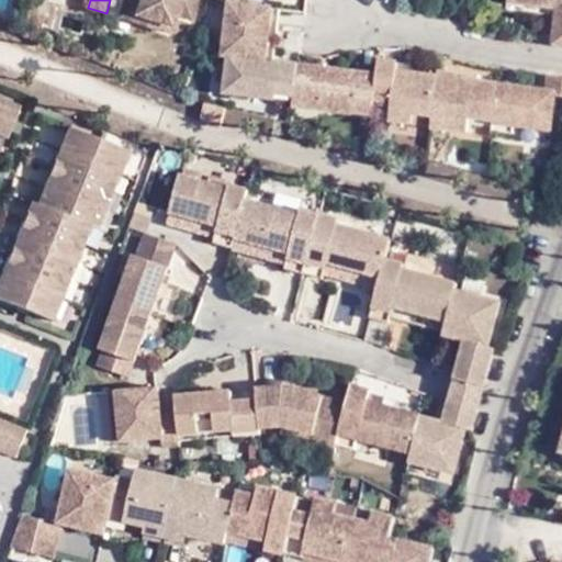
[(126,0),(125,7),(141,11),(137,19),(172,29),(176,15),(192,21),(198,0),(126,0)]
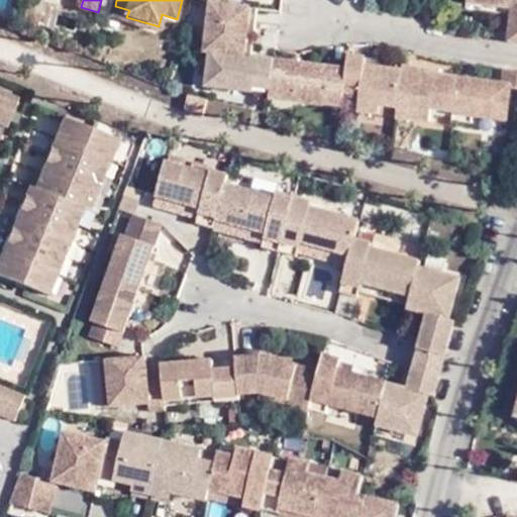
[(516,0),(471,0),(471,2),(504,6),(505,0),(516,0),(516,7),(516,16),(514,34),(516,34),(516,0)]
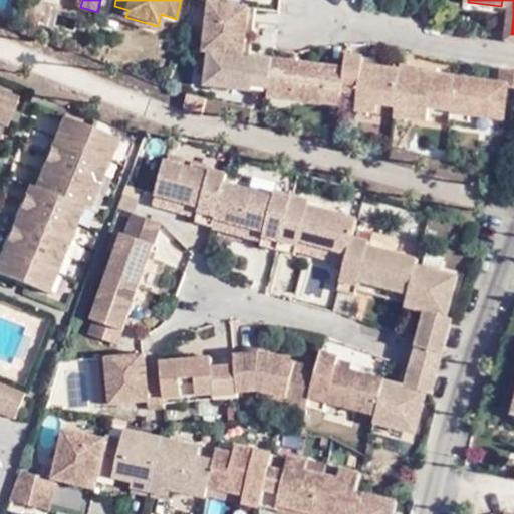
[(501,15),(513,16),(513,7),(513,0),(502,0),(501,6),(501,15)]
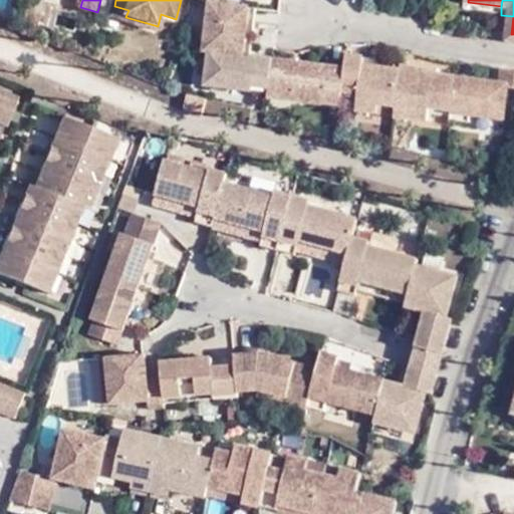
[(501,15),(501,6),(468,2),(467,10),(501,15)]
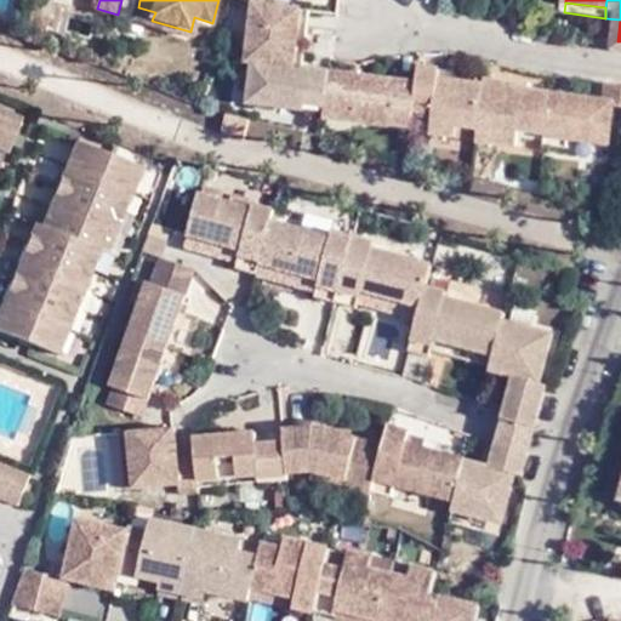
[(306,66),(312,11),(257,4),(250,60),(256,61),(250,100),(328,109),(328,104),(332,69),(306,66)]
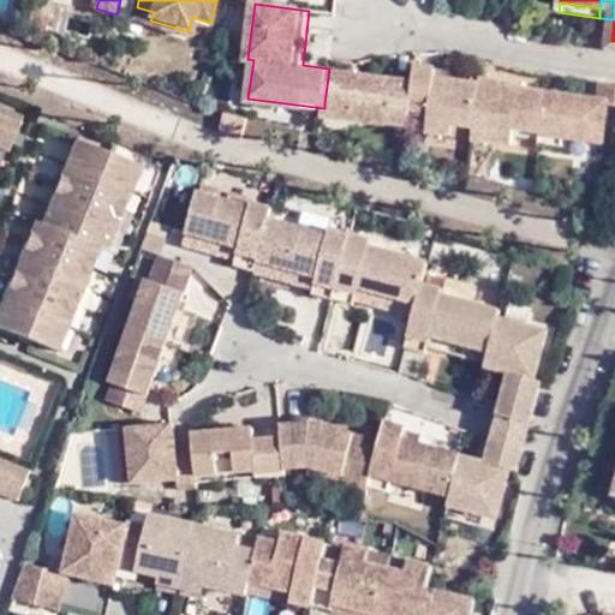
[(187,37),(189,31),(150,21),(154,12),(137,7),(133,21),(187,37)]
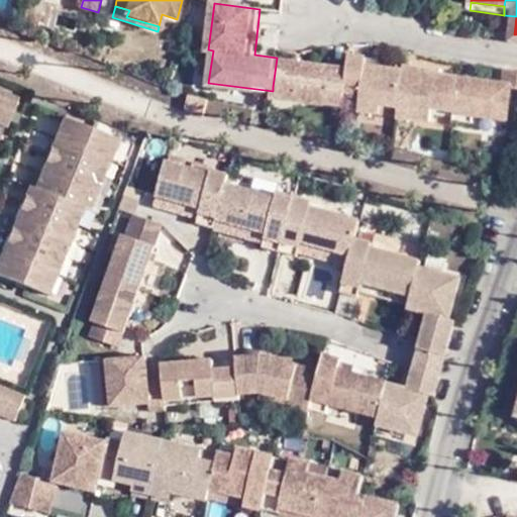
[(370,59),(351,57),(350,67),(345,102),(344,110),(383,115),(385,105),(401,107),(405,72),(370,67),(370,59)]
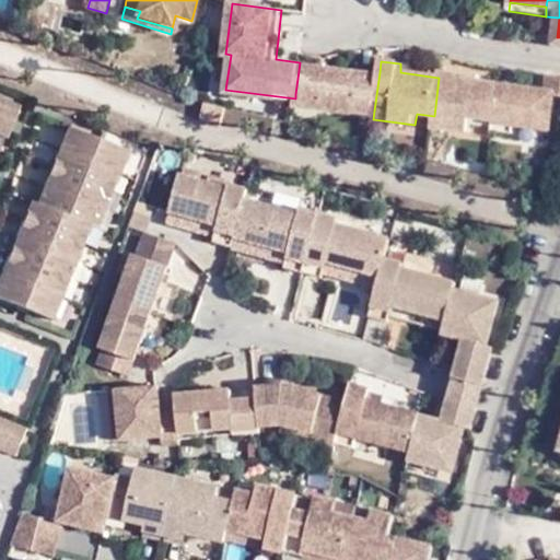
[(380,72),(300,62),(295,94),(324,98),(324,107),(356,112),(357,107),(374,111),(380,72)]
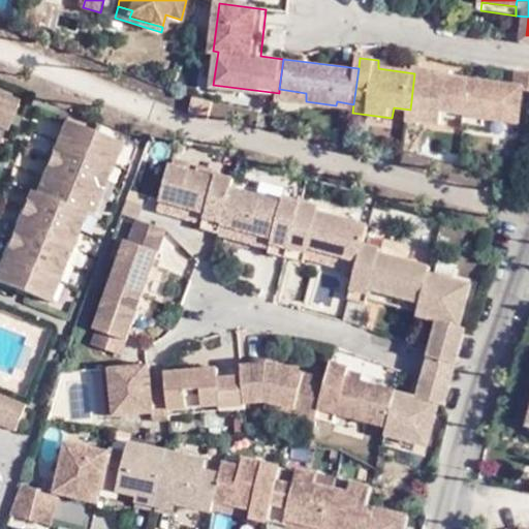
[(433,72),(415,70),(414,73),(410,110),(409,120),(408,121),(442,125),(443,112),(467,116),(472,82),(433,76),(433,72)]
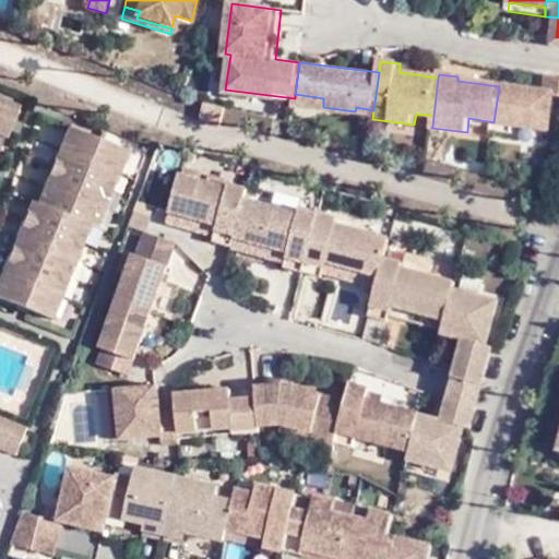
[(548,93),(499,86),(494,122),(494,126),(512,127),(549,131),(556,97),(558,97),(558,78),(551,78),(548,93)]
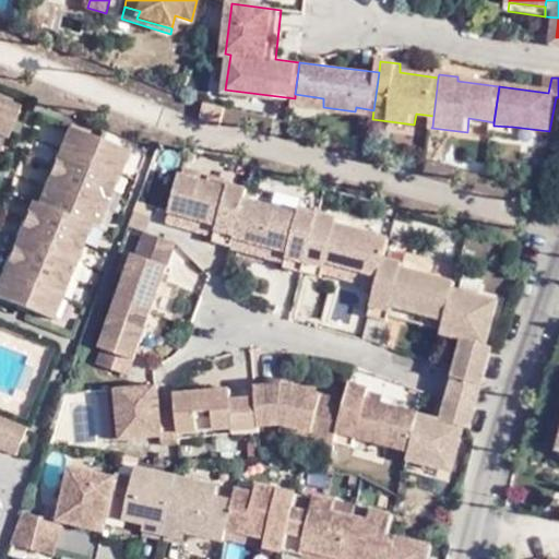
[(294,103),(323,107),(323,98),(295,94),(295,98),(294,103)]
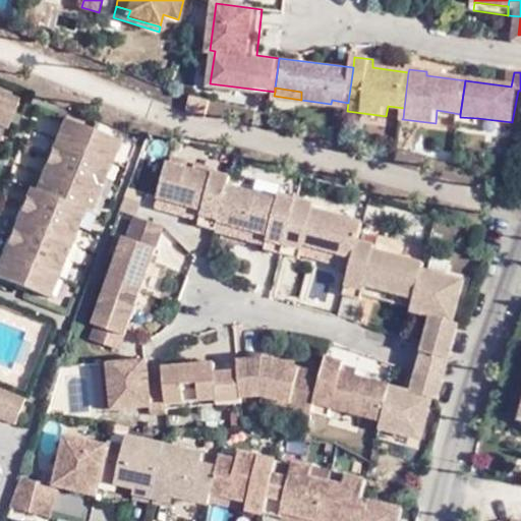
[(17,98),(0,91),(0,123),(6,126),(17,98)]
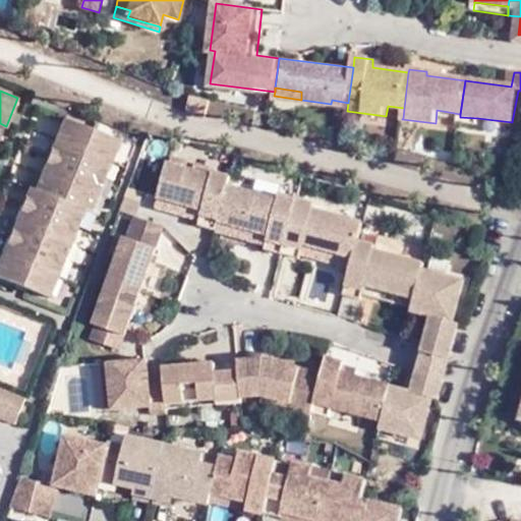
[(213,98),(192,93),(186,112),(208,118),(213,98)]
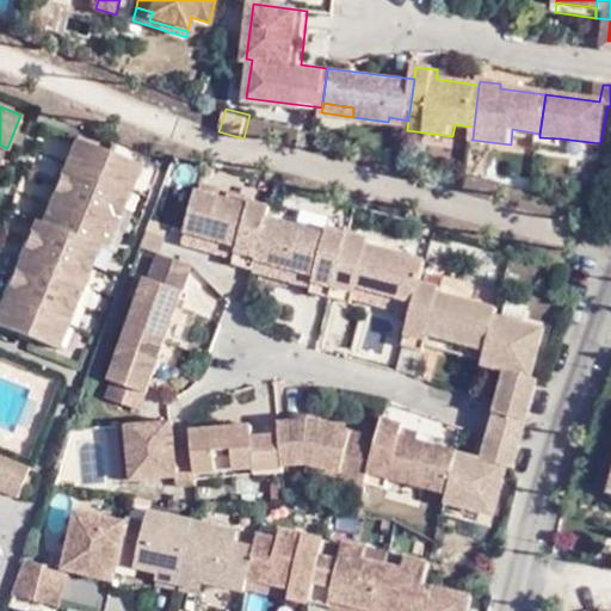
[(473,139),(474,127),(455,124),(452,136),(473,139)]
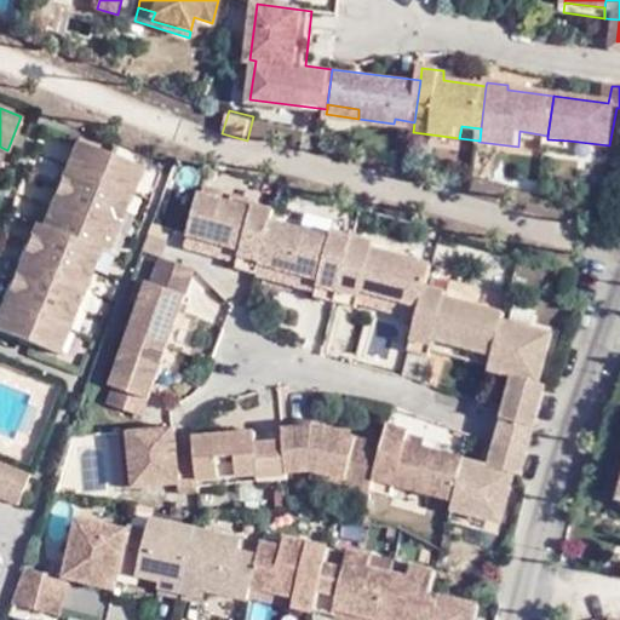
[(41,224),(35,222),(0,306),(0,327),(23,337),(22,340),(32,345),(34,342),(59,350),(99,247),(108,251),(141,167),(90,147),(91,143),(78,137),(78,141),(75,141),(51,204),(41,224)]
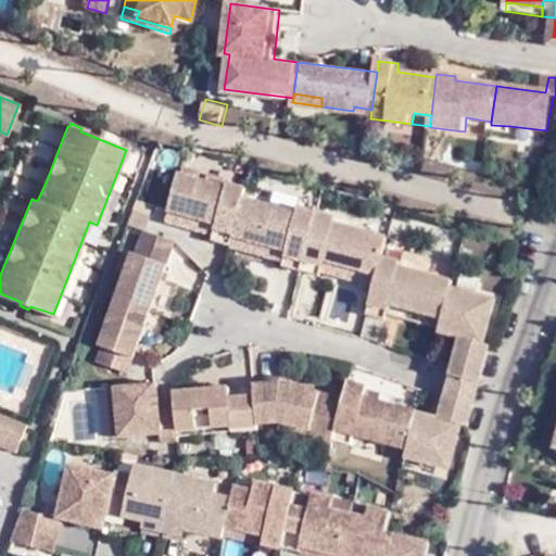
[(508,134),(509,126),(491,125),(490,133),(508,134)]
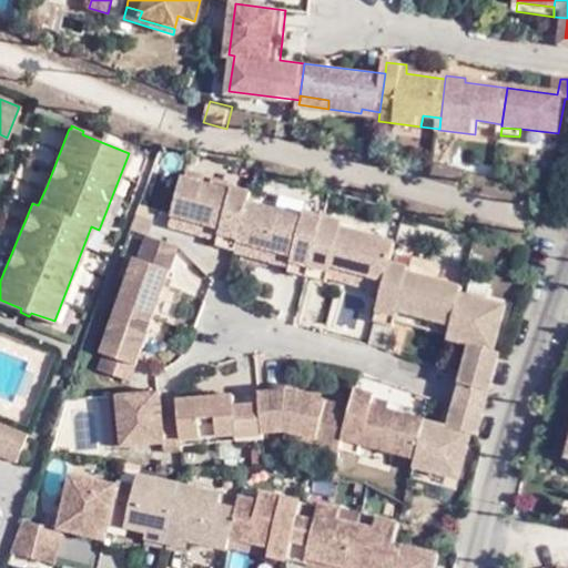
[(247,203),(249,198),(231,192),(182,179),(173,212),(222,226),(219,236),(217,244),(234,249),(236,242),(247,203)]
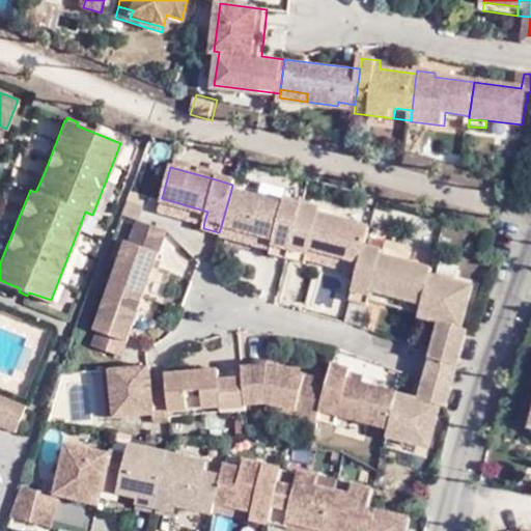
[(28,189),(30,190),(35,192),(44,174),(35,171),(28,189)]
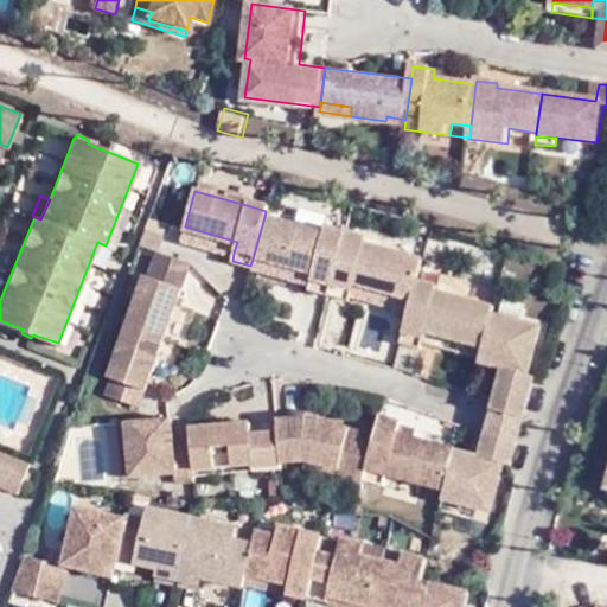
[(266,211),(268,204),(248,199),(247,205),(266,211)]
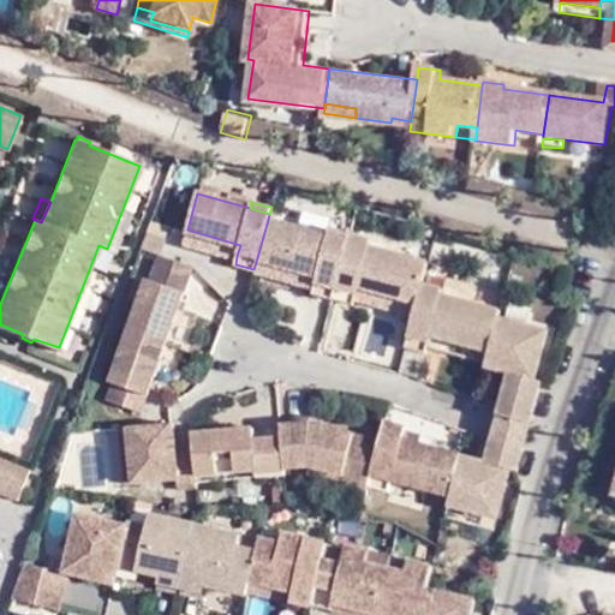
[(328,237),(268,220),(256,262),(316,279),(314,290),(312,294),(332,300),(348,236),(329,231),(328,237)]
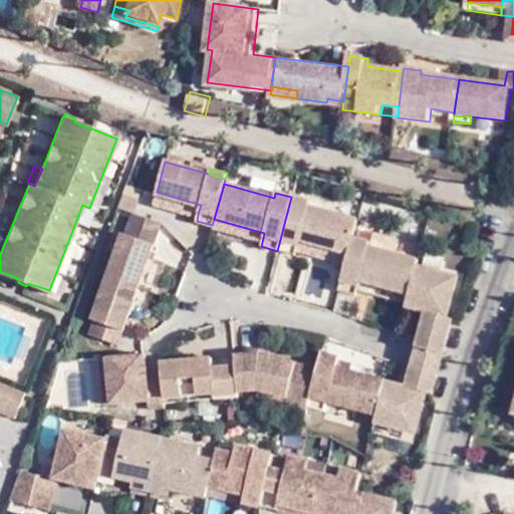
[(154,202),(198,214),(201,205),(157,192),(154,202)]
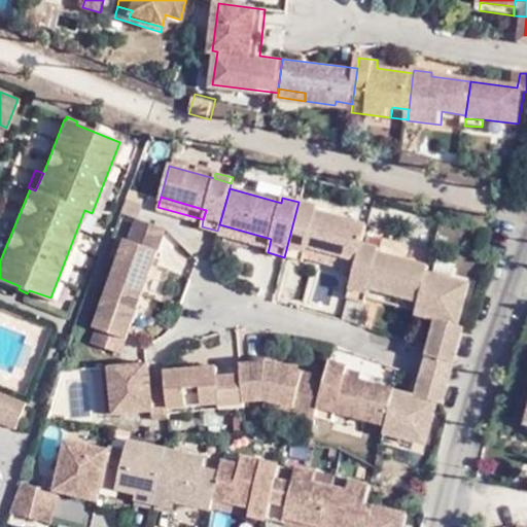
[(316,207),(299,202),(284,257),(302,261),(303,257),(304,253),(356,267),(362,243),(367,226),(315,211),(316,207)]
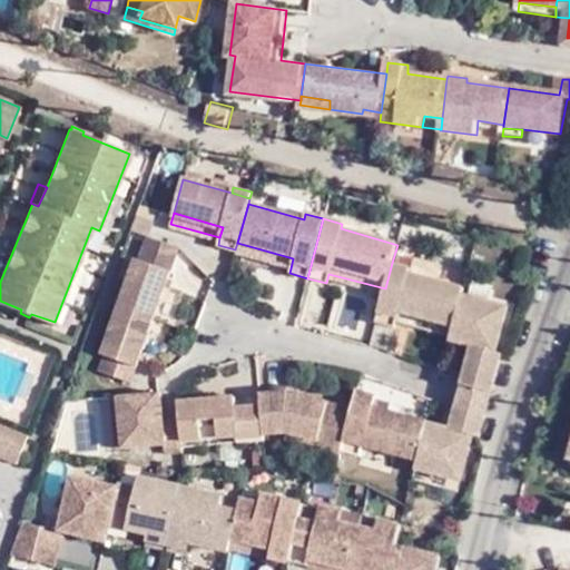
[(153,315),(176,245),(145,233),(137,256),(135,256),(118,303),(153,315)]
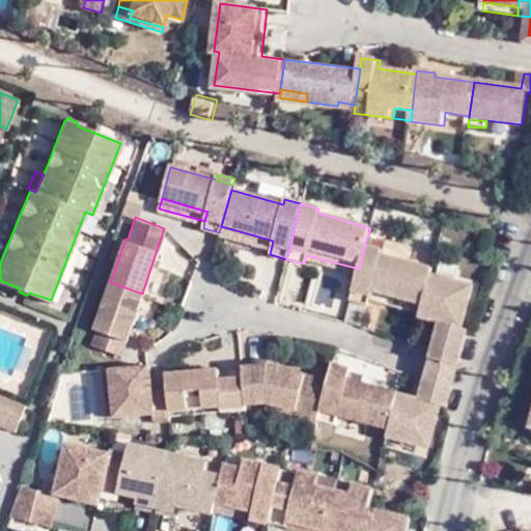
[(273,241),(221,226),(219,232),(219,236),(271,250),(273,241)]
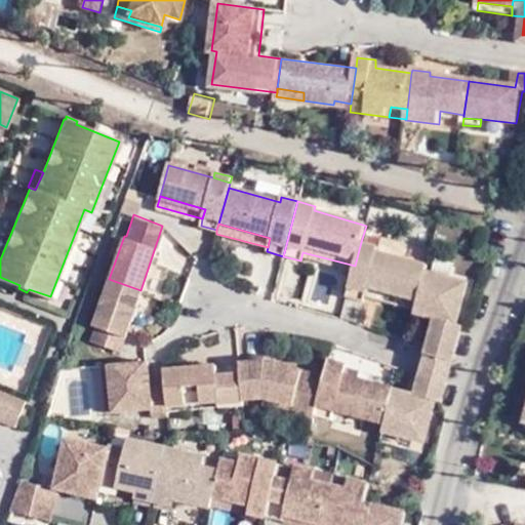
[(378,247),(361,242),(355,266),(354,271),(349,288),(366,293),(368,288),(417,301),(426,272),(427,266),(377,252),(378,247)]
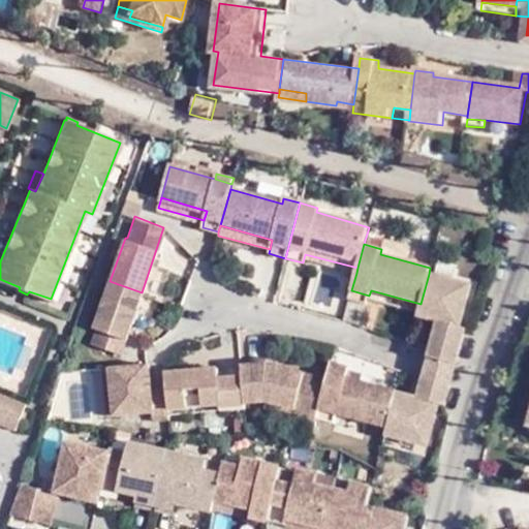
[(305,254),(304,258),(356,273),(358,268),(305,254)]
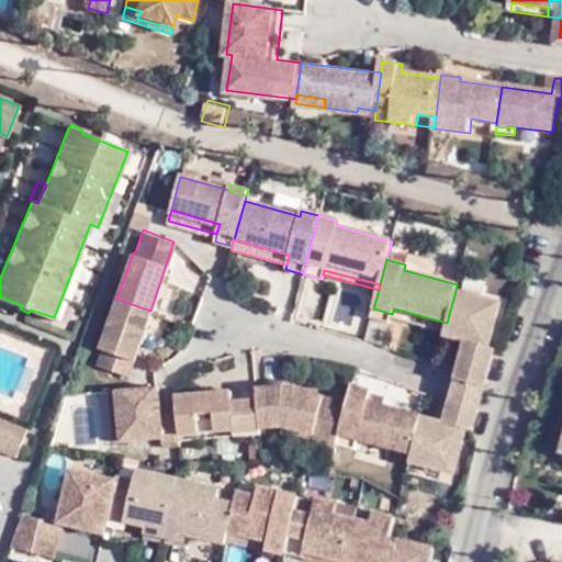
[(501,302),(456,291),(447,323),(445,335),(452,337),(454,332),(461,334),(460,339),(469,341),(459,380),(486,388),(496,350),(496,349),(489,348),(501,302)]
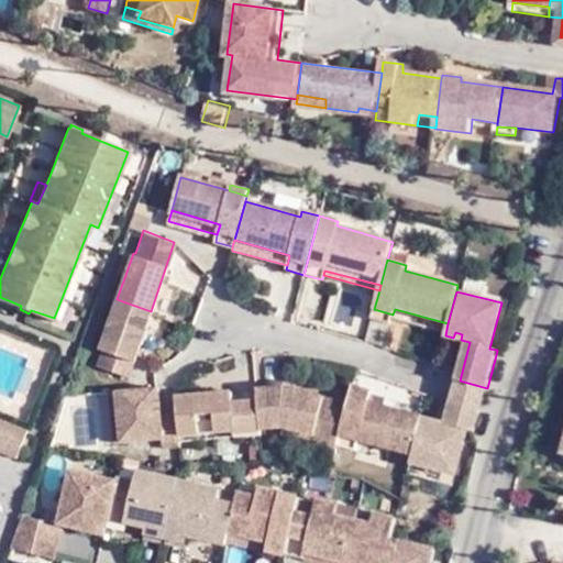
[(128,374),(151,311),(117,299),(100,348),(102,348),(96,363),(128,374)]
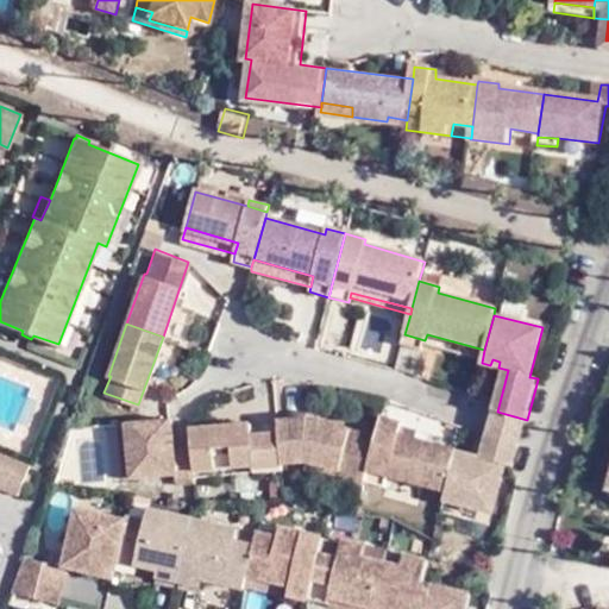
[(366,475),(378,434),(308,418),(307,410),(276,413),(278,431),(281,462),(306,458),(308,462),(366,475)]
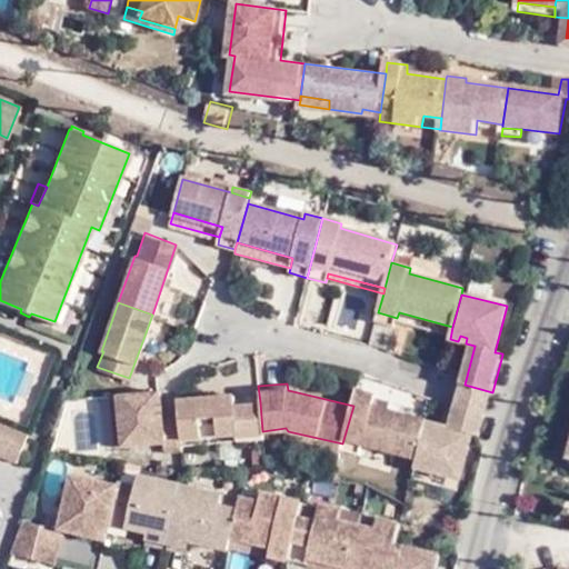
[(489,403),(492,392),(465,385),(462,396),(459,407),(486,415),(489,403)]
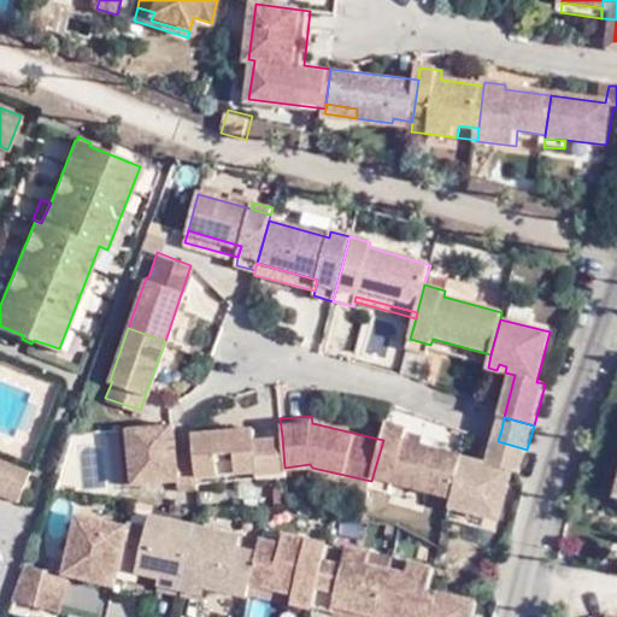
[(194,474),(192,451),(175,452),(171,422),(124,425),(130,483),(175,477),(176,487),(195,486),(194,474)]
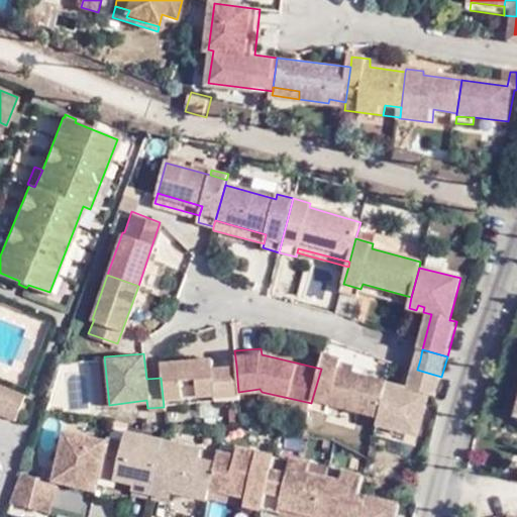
[(341,358),(324,354),(321,369),(311,403),(309,409),(327,413),(329,404),(380,418),(389,383),(390,382),(352,371),(339,368),(341,362),(341,358)]
